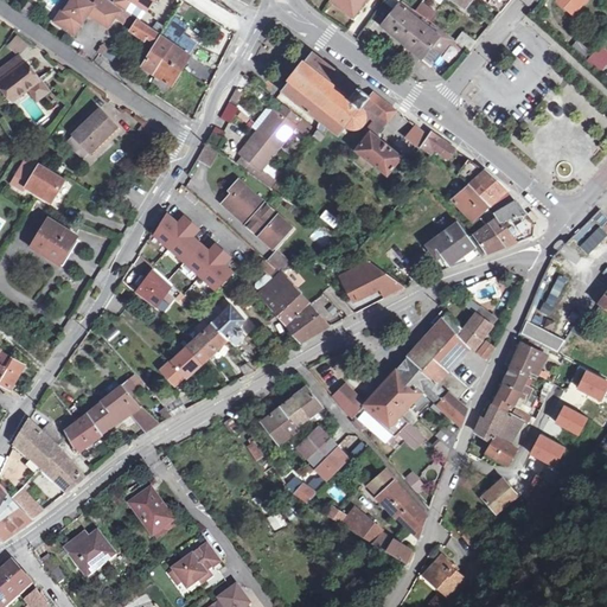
[(43,8),(31,0),(27,0),(20,12),(33,21),(43,8)]
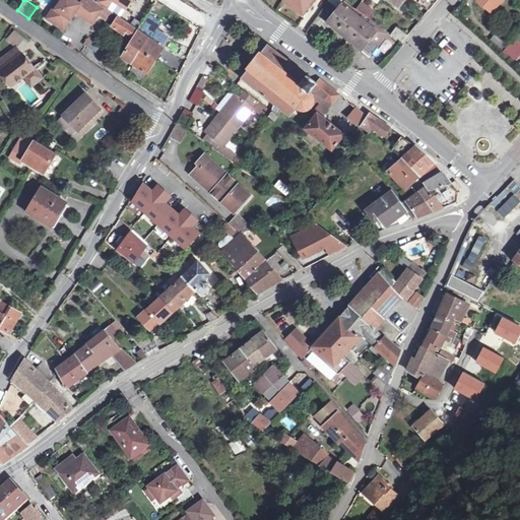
[(55,6),(48,17),(64,28),(76,11),(92,22),(99,13),(104,6),(94,0),(81,0),(80,3),(75,0),(60,0),(56,7),(55,6)]
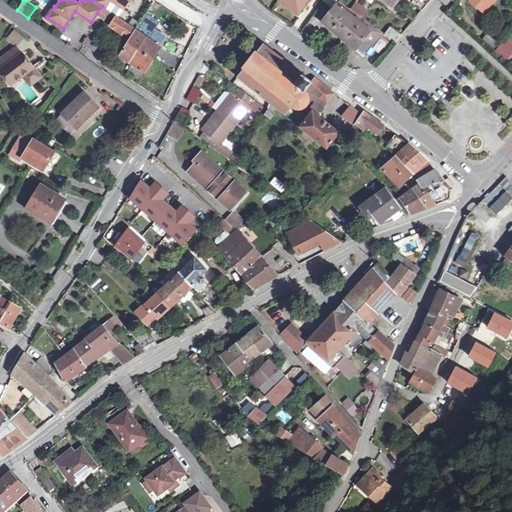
[(97,0),(96,2),(106,8),(110,0),(111,0),(124,8),(129,0),(97,0)]
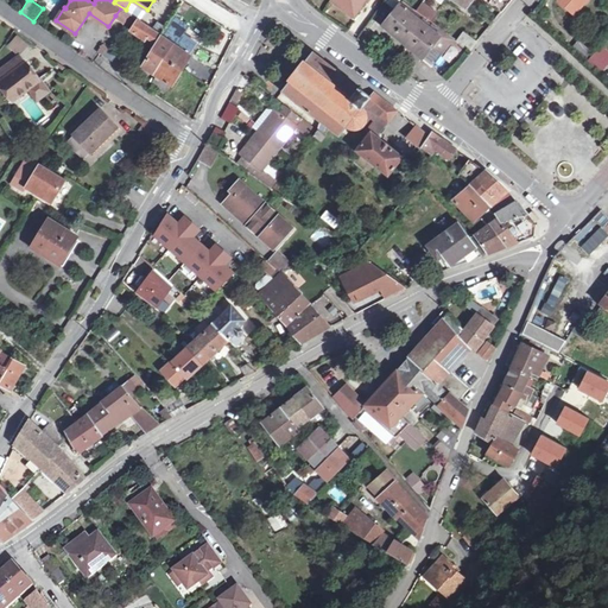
[(331,0),(331,1),(339,6),(346,11),(350,4),(359,10),(365,0),(331,0)]
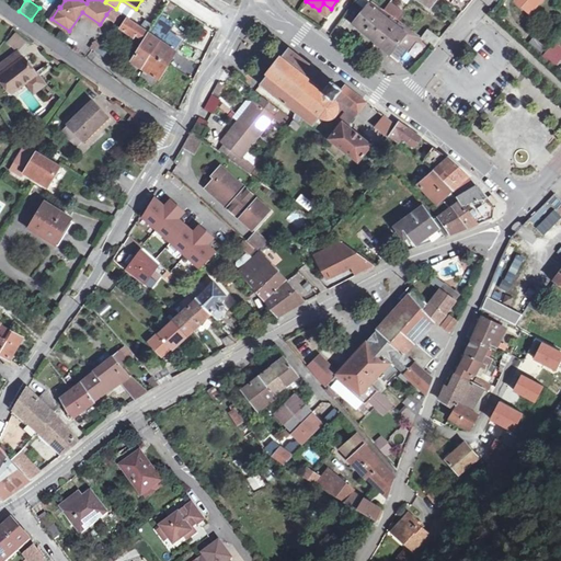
[(471,0),(420,0),(431,8),(437,0),(447,0),(462,11),(471,0)]
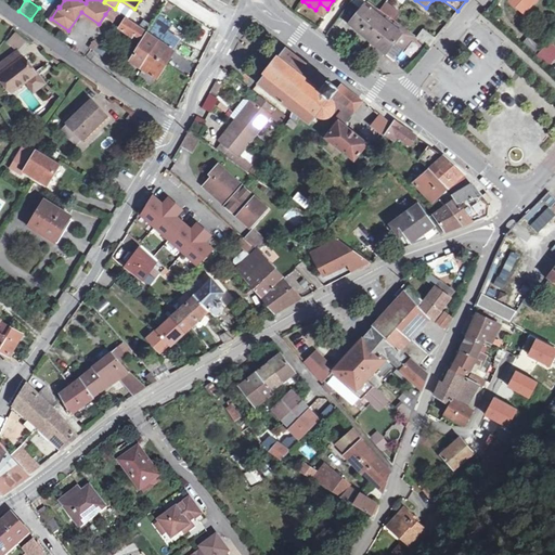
[(510,0),(525,13),(534,0),(510,0)]
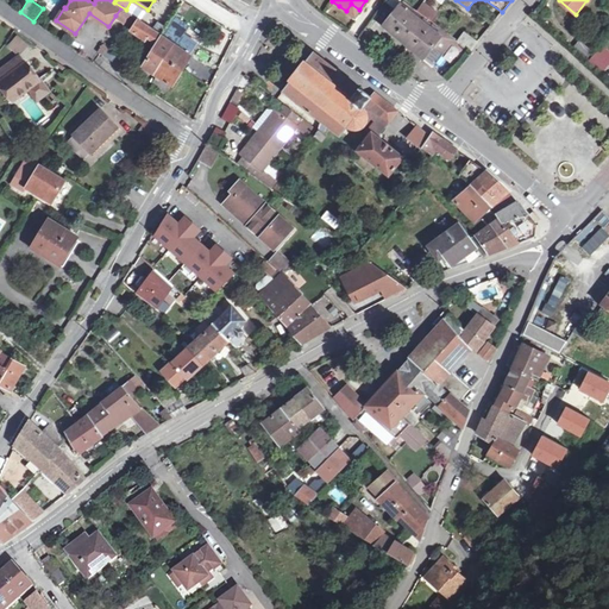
[(420,18),(421,16),(416,12),(402,1),(396,8),(382,25),(410,49),(429,26),(431,25),(428,23),(425,22),(422,20),(420,18)]
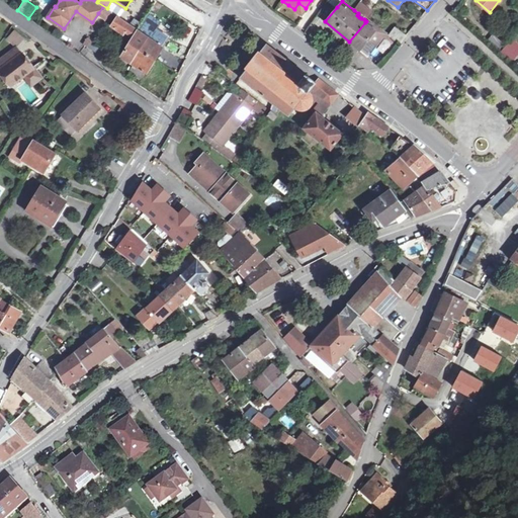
[(360,2),(354,10),(358,13),(364,18),(370,10),(360,2)]
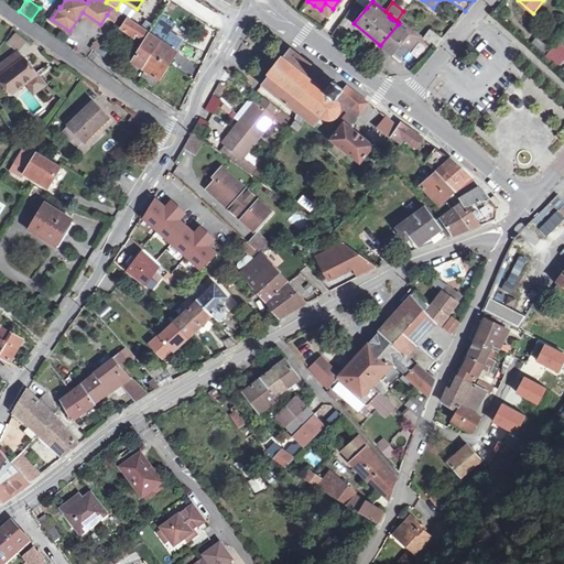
[(121,12),(112,7),(107,14),(116,20),(121,12)]
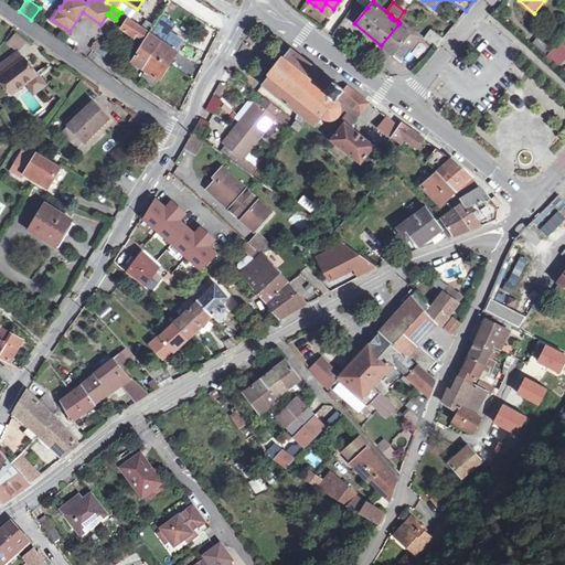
[(162,41),(152,33),(129,18),(121,27),(135,35),(136,33),(146,40),(132,61),(145,68),(153,55),(162,41)]
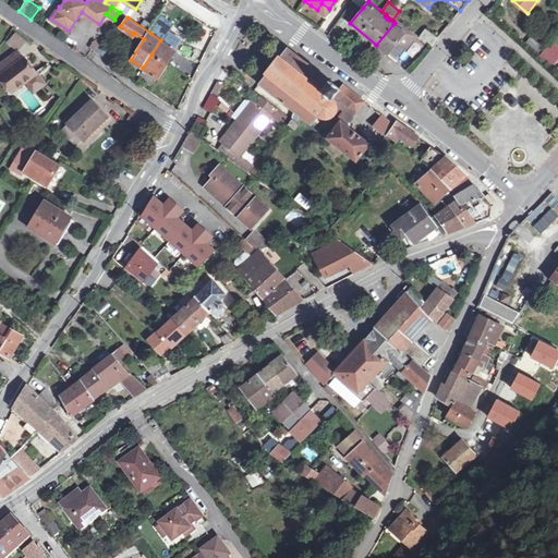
[(396,25),(393,24),(376,45),(396,60),(404,50),(413,39),(415,41),(419,38),(398,23),(396,25)]
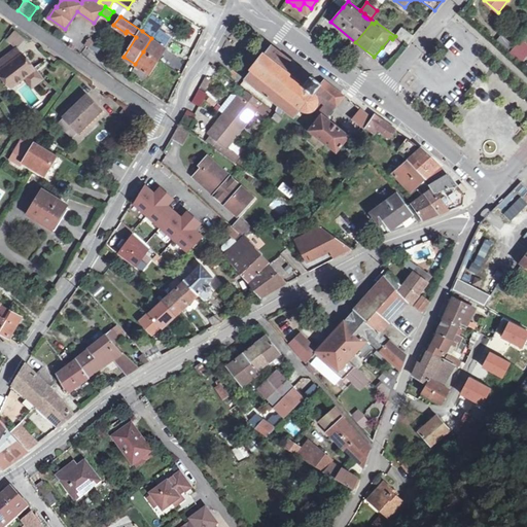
[(151,38),(143,51),(156,59),(170,36),(159,29),(156,31),(146,25),(142,31),(151,38)]
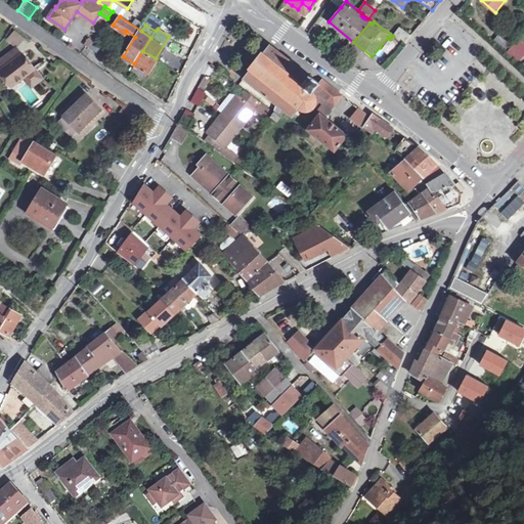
[(404,44),(411,36),(400,28),(393,36),(404,44)]
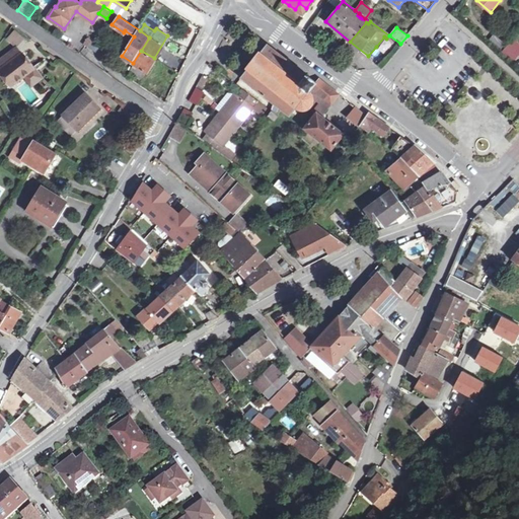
[(16,47),(22,39),(13,30),(6,39),(16,47)]
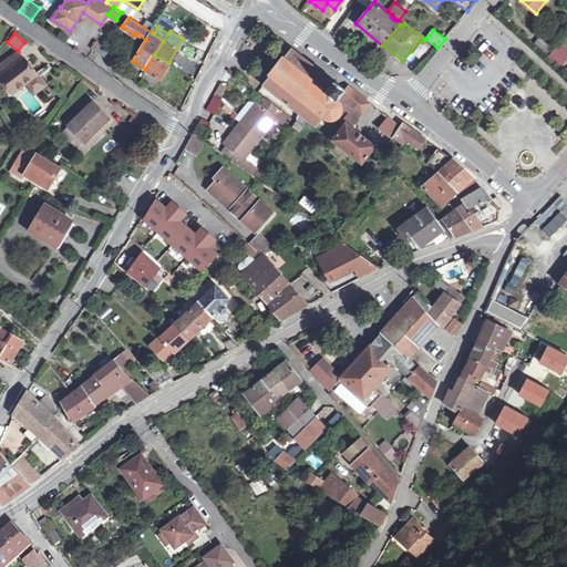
[(539,37),(534,43),(546,54),(552,48),(539,37)]
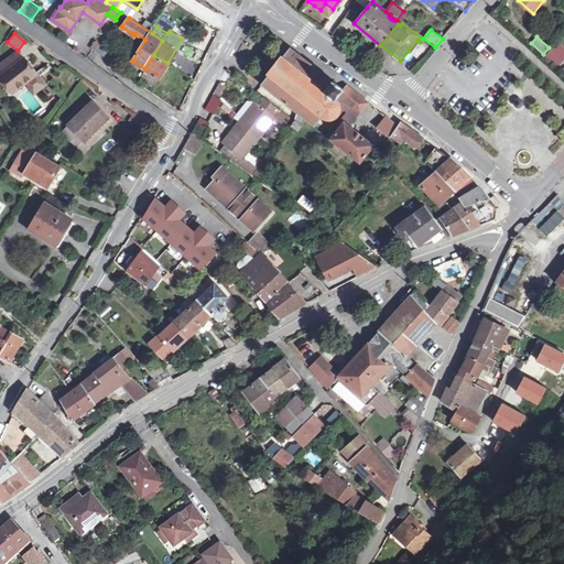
[(95,55),(82,45),(77,52),(90,62),(95,55)]
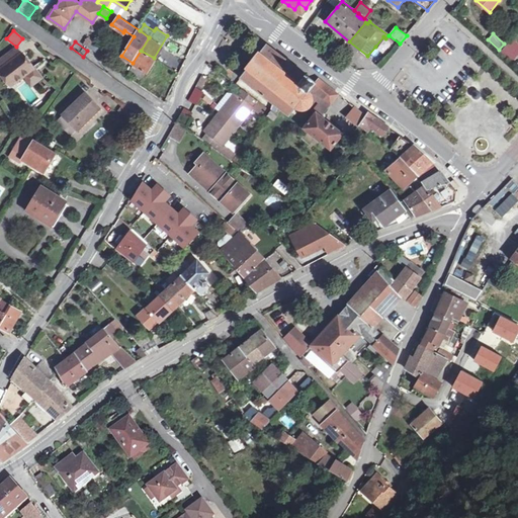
[(517,51),(509,42),(501,52),(511,62),(517,53),(517,51)]
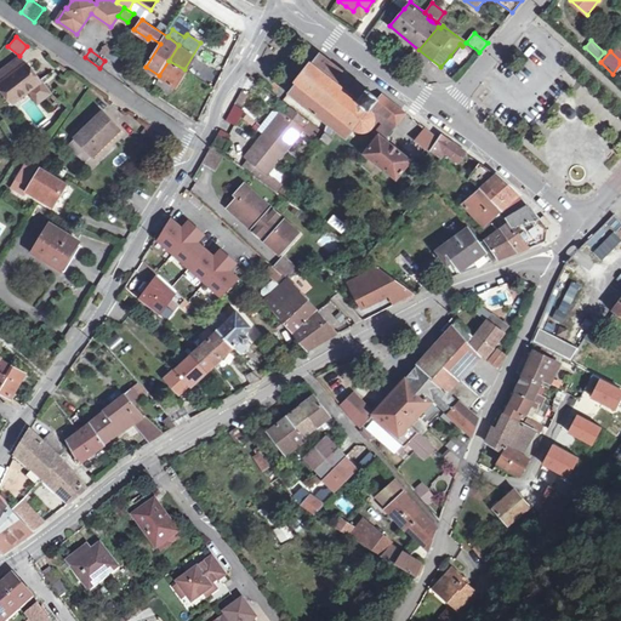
[(379,110),(379,98),(368,90),(366,90),(320,52),(313,63),(311,62),(295,81),(297,83),(289,92),(347,138),(355,129),(364,131),(370,129),(376,124),(379,110)]
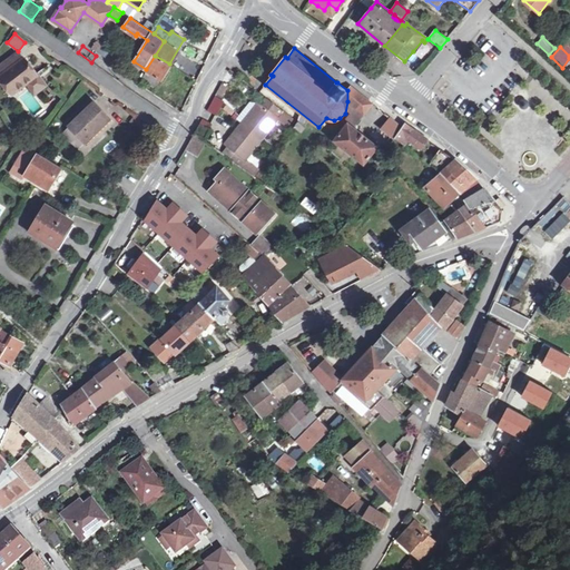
[(0,77),(12,94),(26,84),(37,75),(36,74),(18,51),(0,65),(0,77)]
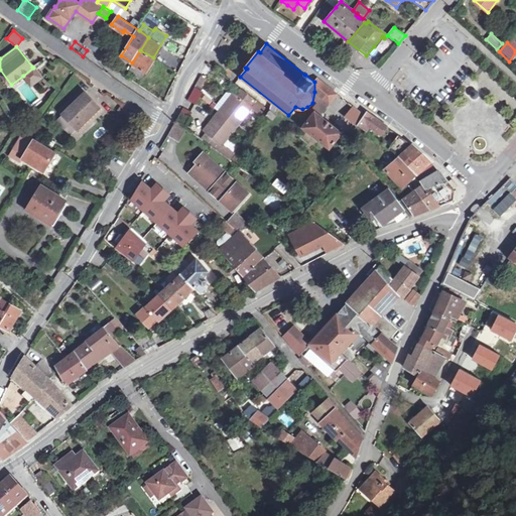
[(153,57),(140,50),(132,62),(143,70),(145,71),(153,57)]
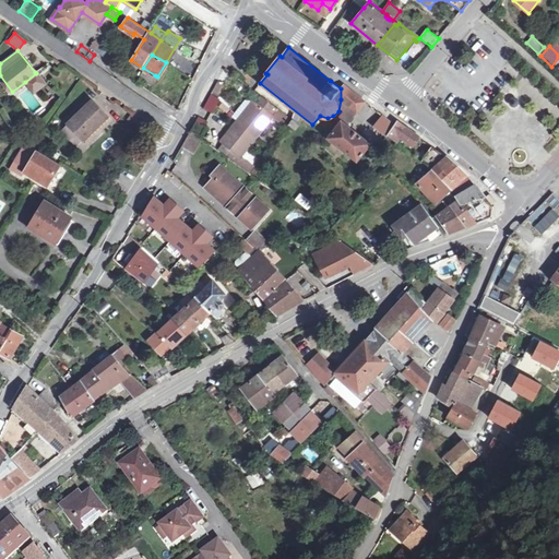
[(155,75),(143,68),(139,76),(151,84),(155,75)]
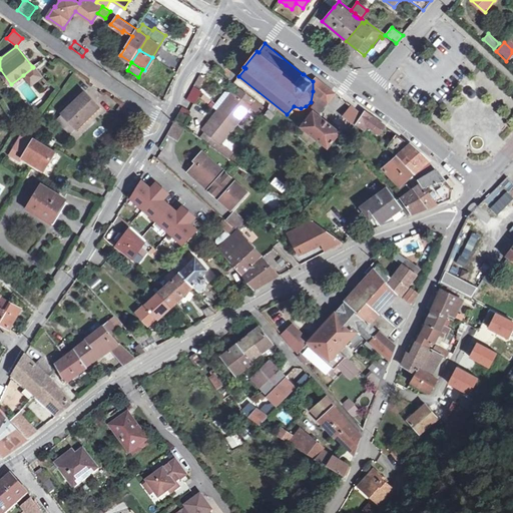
[(33,65),(32,66),(33,67),(23,75),(27,79),(38,71),(33,65)]
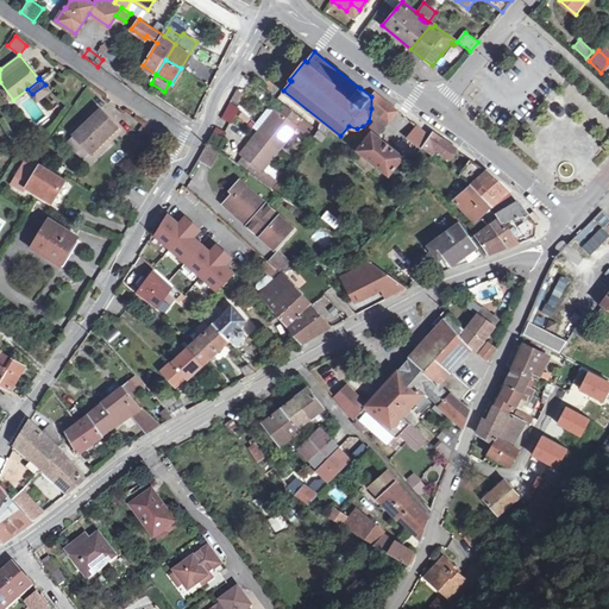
[(50,92),(45,85),(32,94),(37,102),(50,92)]
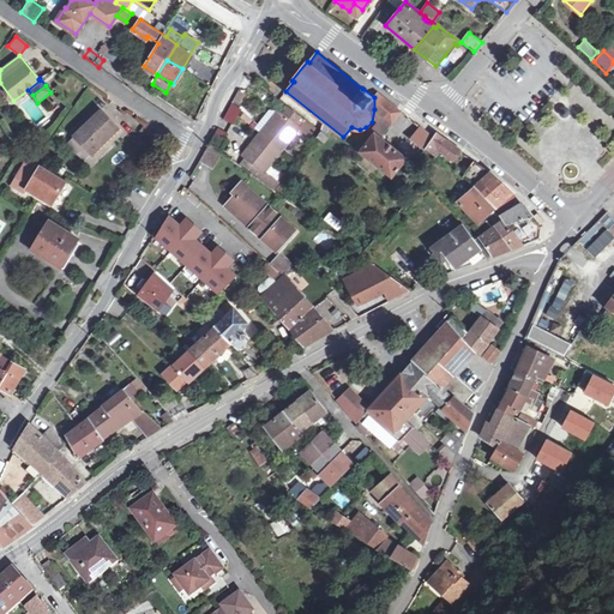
[(403,113),(380,94),(375,101),(375,112),(393,125),(403,113)]
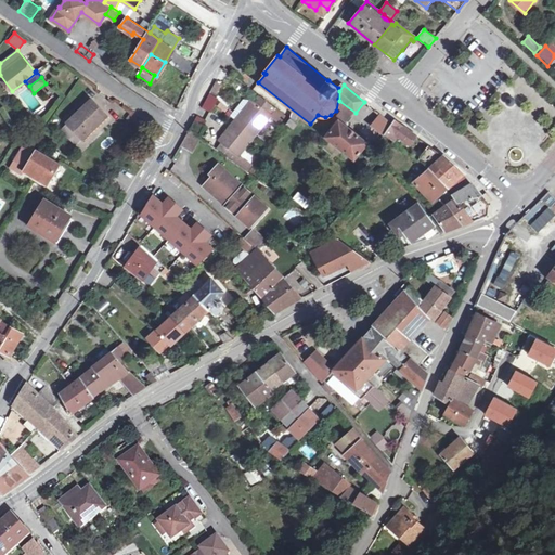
[(236,119),(255,136),(278,108),(260,95),(255,103),(252,100),(236,119)]
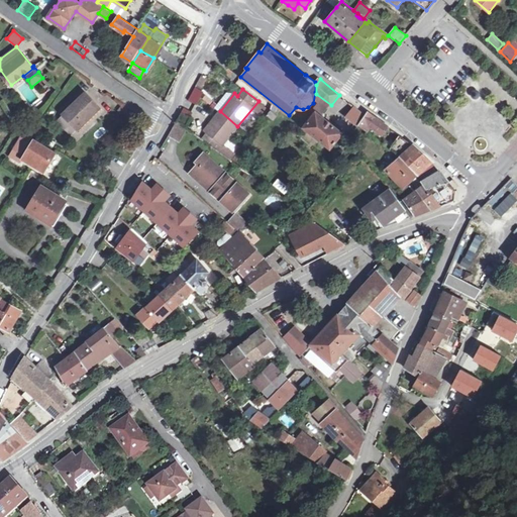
[(215,108),(220,111),(234,93),(229,90),(215,108)]
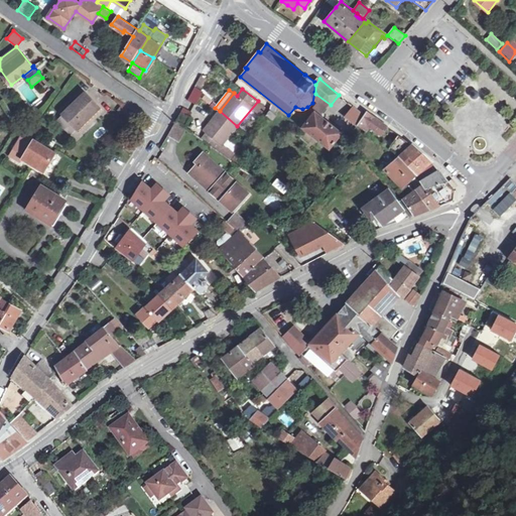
[(61,114),(63,115),(76,128),(77,129),(100,108),(85,93),(61,114)]
